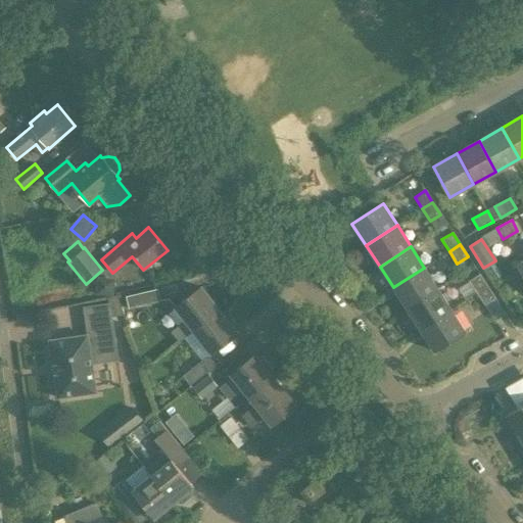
[(407,308),(438,288),(424,268),(393,287),(407,308)]
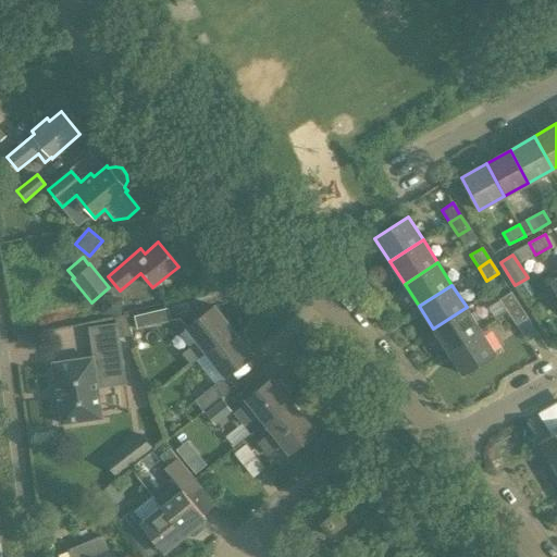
[(499,299),(508,312),(519,306),(510,294),(499,299)]
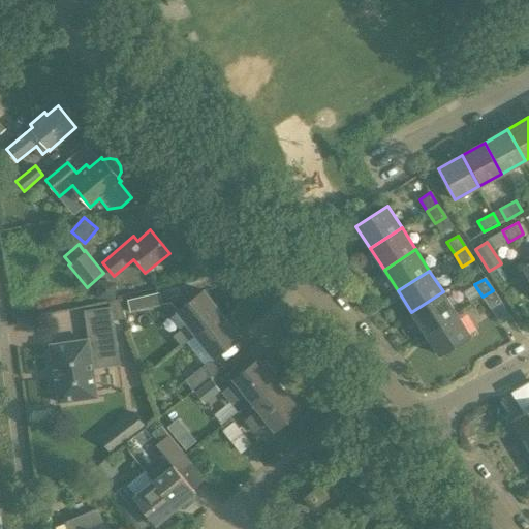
[(181,346),(195,335),(220,314),(201,290),(176,311),(187,324),(173,336),(181,346)]
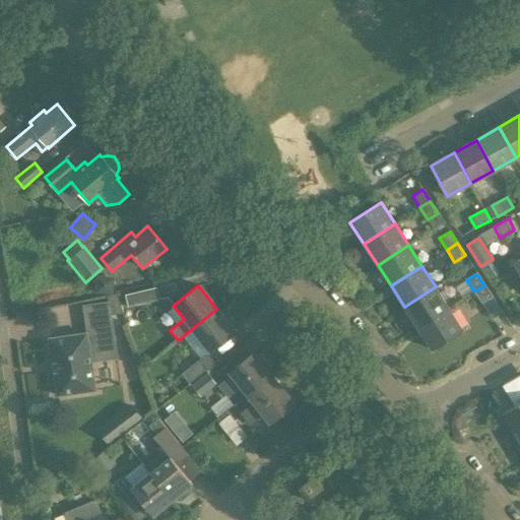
[(484,285),(474,291),(481,303),(492,297),(484,285)]
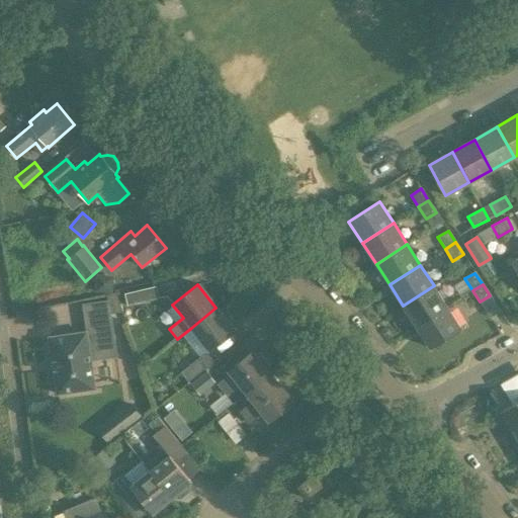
[(403,306),(417,327),(447,307),(434,285),(403,306)]
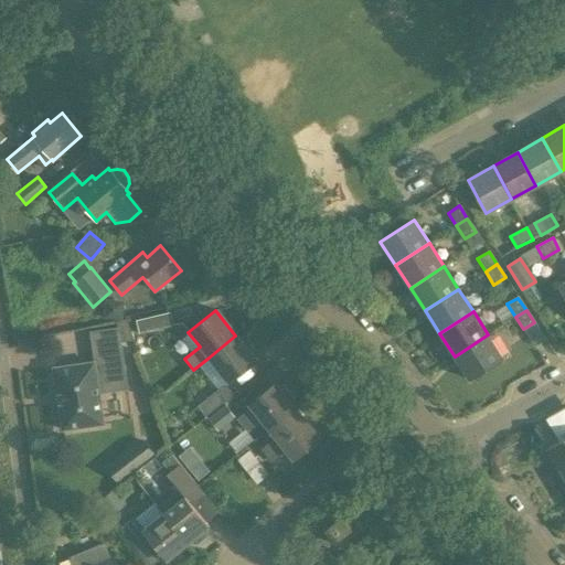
[(135,320),(138,332),(172,324),(170,312),(135,320)]
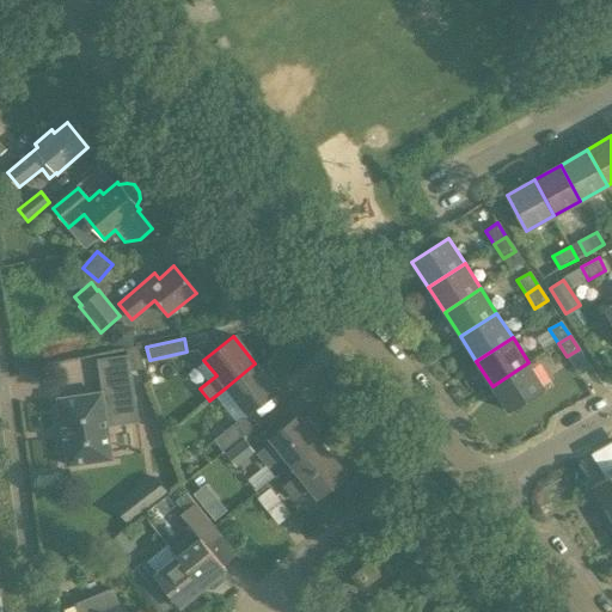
[(509,411),(545,389),(528,362),(493,386),(509,411)]
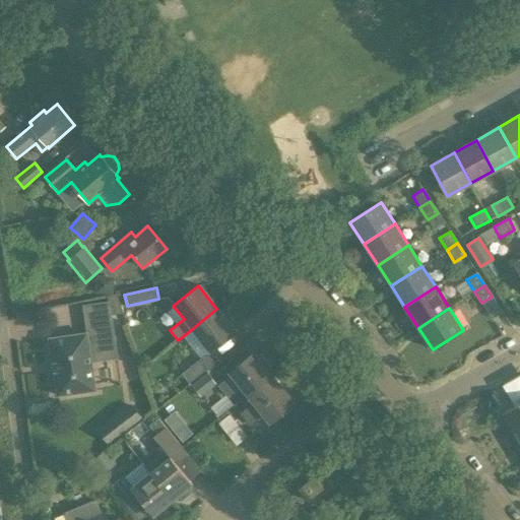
[(236,332),(216,309),(192,329),(210,352),(236,332)]
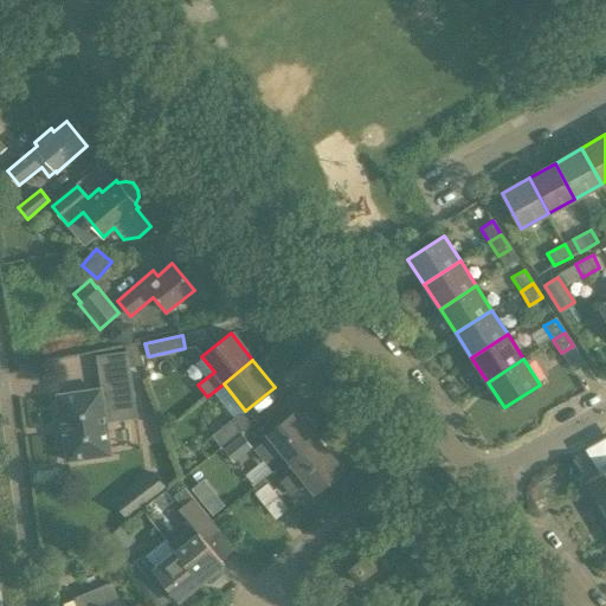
[(108,408),(134,405),(130,386),(101,391),(101,388),(57,395),(60,421),(59,421),(62,434),(63,434),(66,462),(110,455),(104,413),(108,408)]
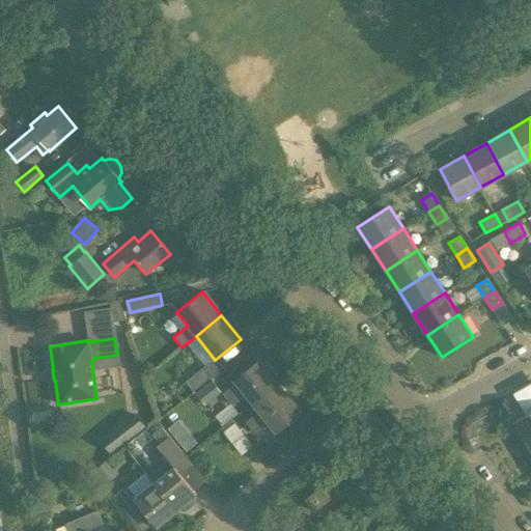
[(193,392),(219,371),(211,361),(186,382),(193,392)]
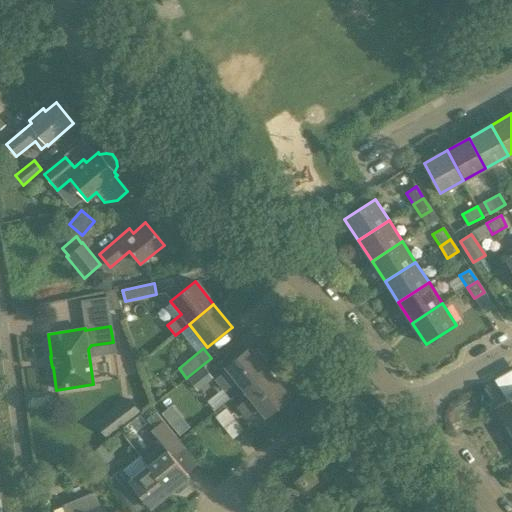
[(237,380),(243,388),(266,370),(263,366),(267,363),(257,351),(253,354),(249,349),(226,367),(228,370),(216,380),(225,391),(237,380)]
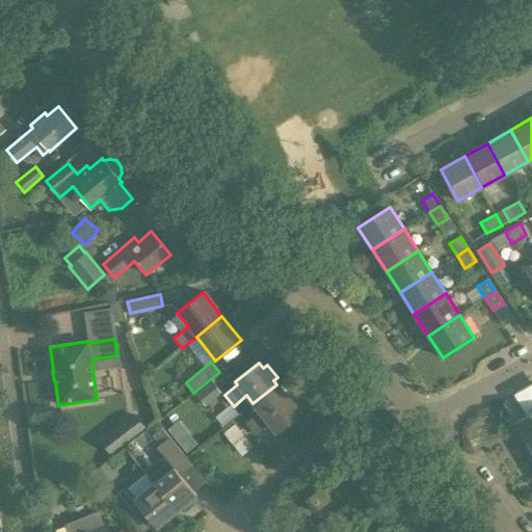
[(213,377),(222,391),(232,384),(221,371),(213,377)]
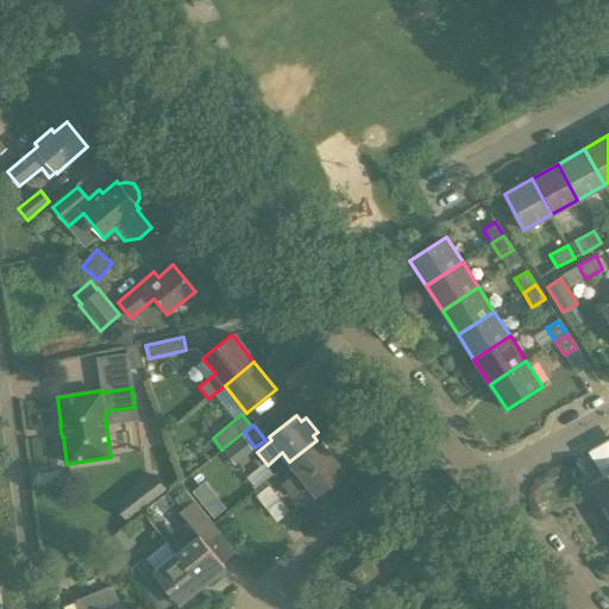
[(236,465),(253,451),(243,437),(224,451),(236,465)]
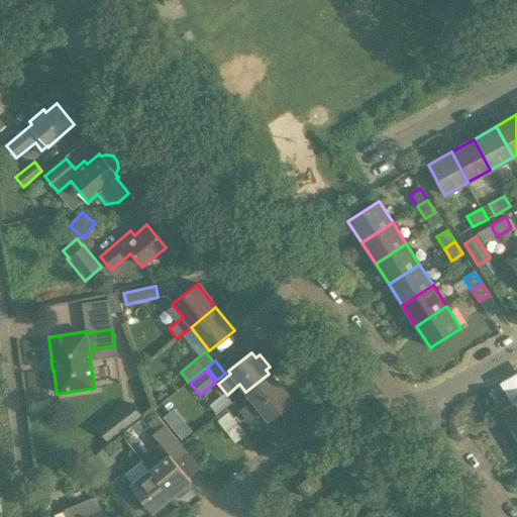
[(269,420),(292,401),(269,374),(245,392),(253,401),(240,411),(248,422),(262,411),(269,420)]
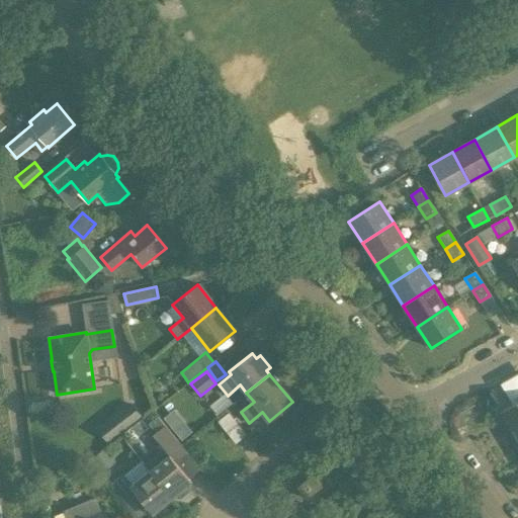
[(517,402),(501,413),(513,434),(517,431),(517,402)]
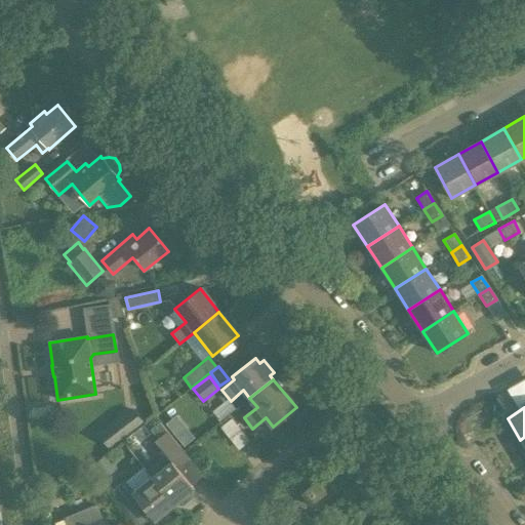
[(131,410),(99,435),(108,447),(140,421),(131,410)]
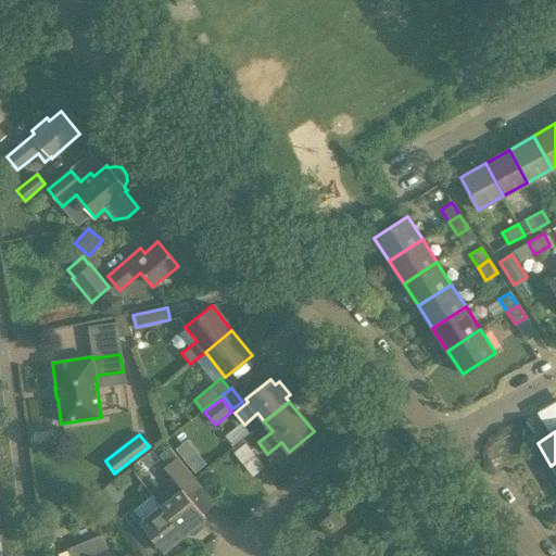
[(252,475),(265,466),(249,441),(236,449),(252,475)]
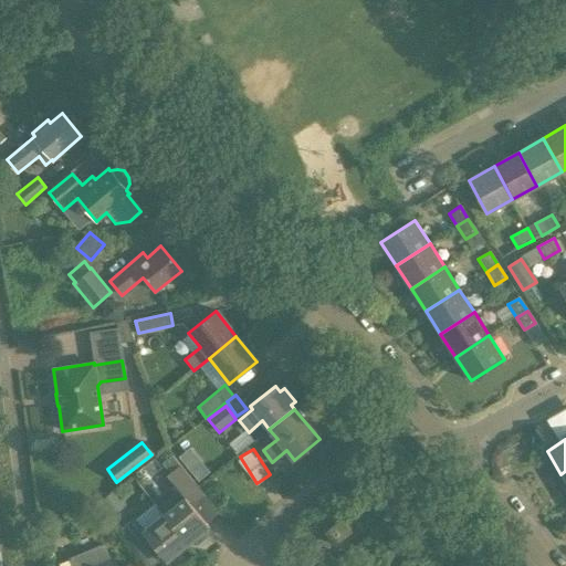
[(164,515),(188,546),(191,544),(194,546),(198,547),(208,538),(208,534),(206,532),(209,528),(197,513),(208,504),(202,498),(203,495),(171,456),(161,463),(169,472),(161,479),(174,493),(157,506),(164,515)]
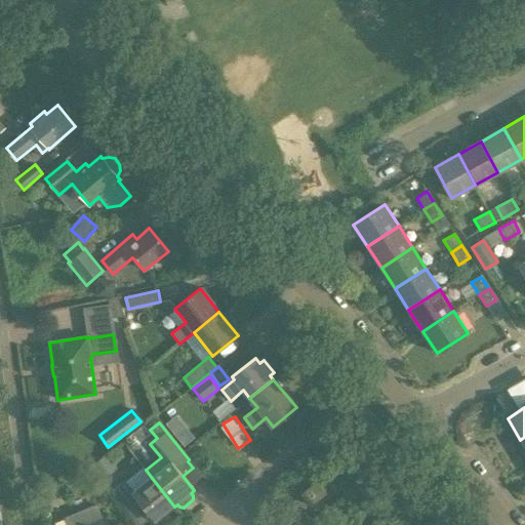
[(174,507),(152,478),(134,492),(125,480),(113,490),(133,516),(144,507),(156,522),(174,507)]
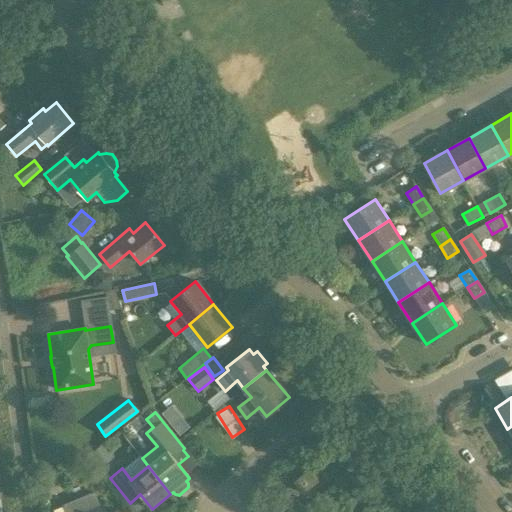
[(103,511),(101,505),(100,505),(94,492),(63,505),(65,511),(103,511)]
